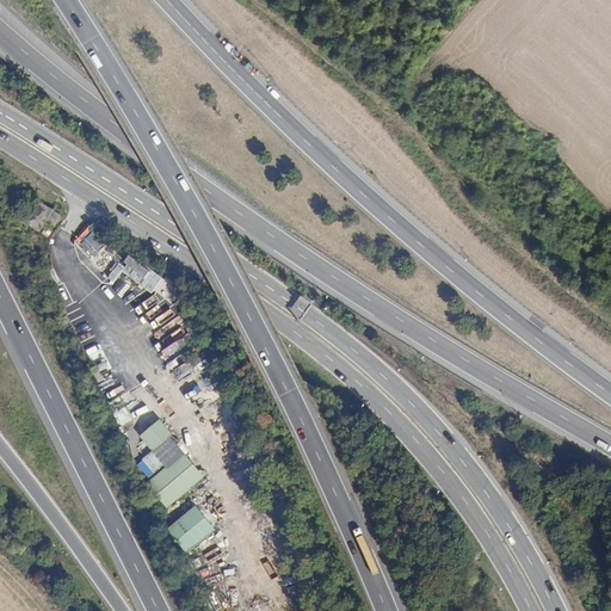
[(25,218),(38,229),(55,208),(41,198),(25,218)]
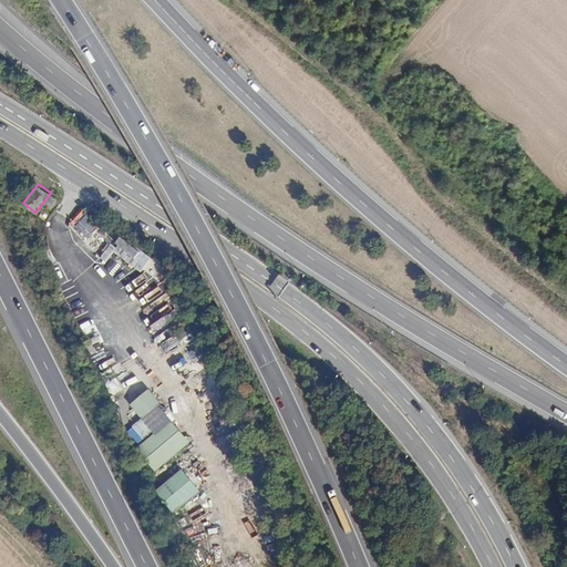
[(71,224),(86,238),(99,226),(83,210),(71,224)]
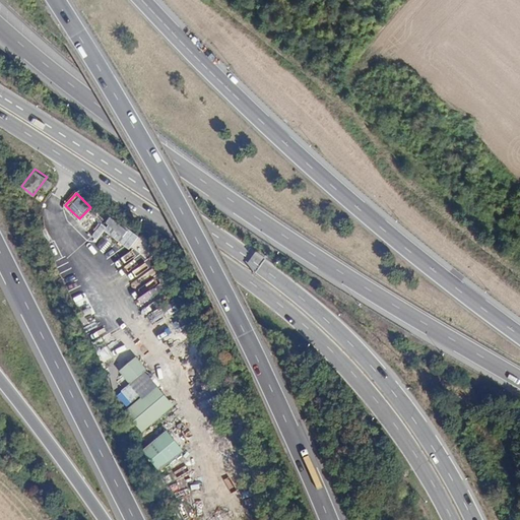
[(91,237),(98,241),(104,233),(129,252),(139,239),(114,219),(107,229),(102,224),(91,237)]
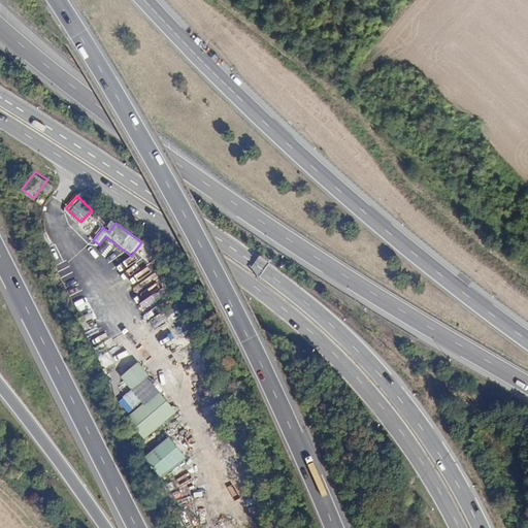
[(139,305),(142,310),(156,303),(153,298),(139,305)]
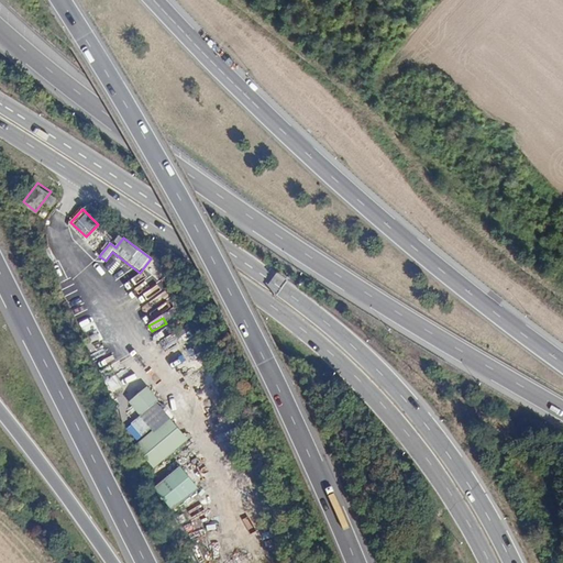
[(172,368),(183,364),(180,357),(168,361),(172,368)]
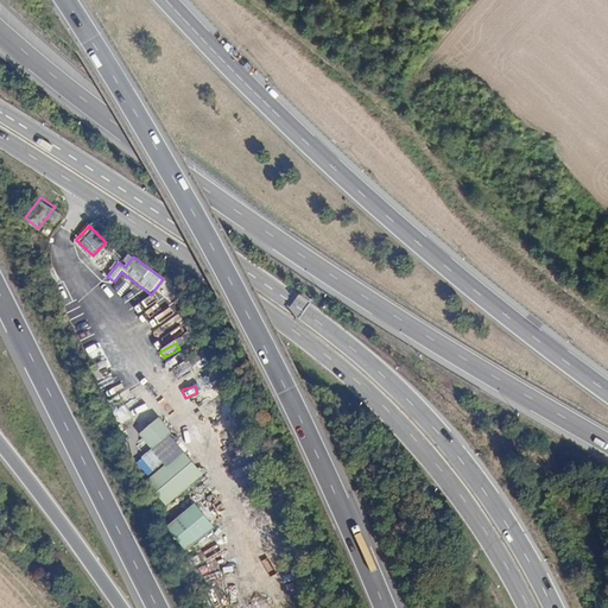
[(145,481),(165,507),(204,476),(159,419),(139,435),(151,450),(141,457),(153,474),(145,481)]
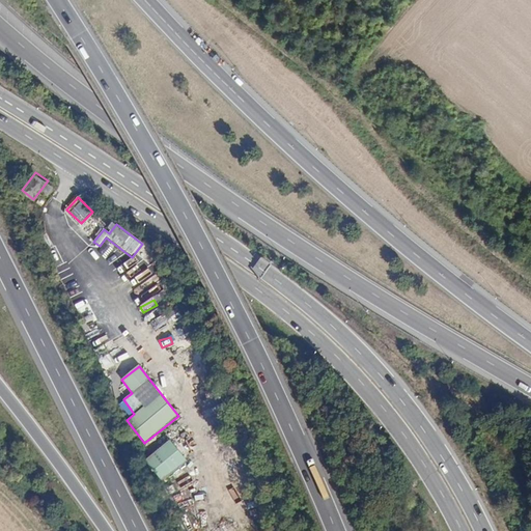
[(145,458),(162,480),(188,460),(171,438),(145,458)]
